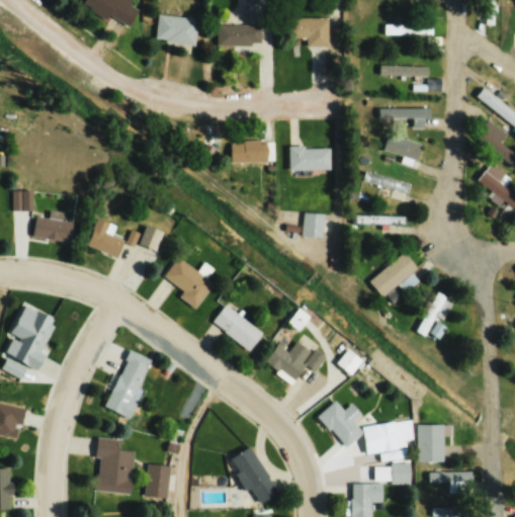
[(130,29),(141,11),(131,5),(134,0),(86,0),(85,4),(130,29)]
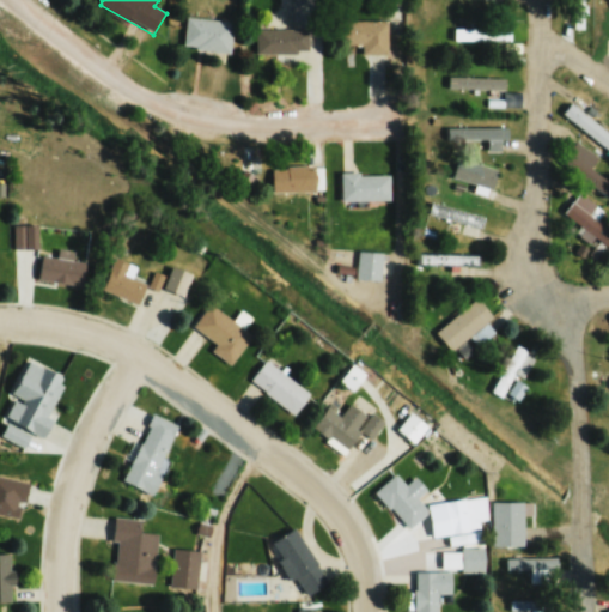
[(586,0),(567,0),(568,30),(586,30),(586,0)]
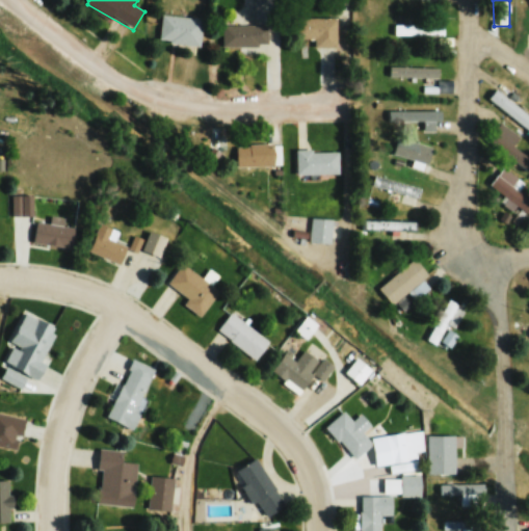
[(203,46),(205,19),(163,16),(161,44),(203,46)]
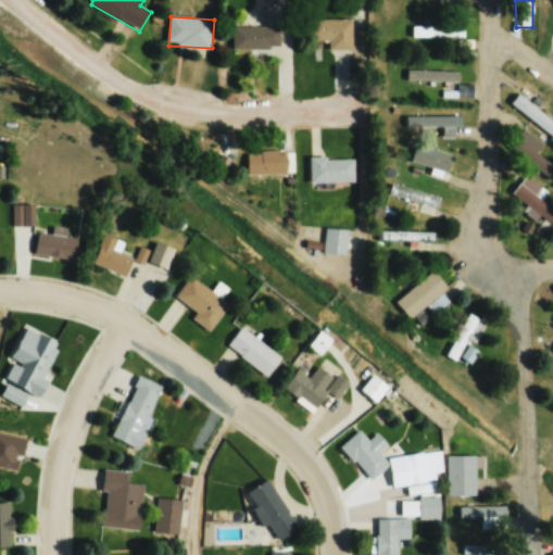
[(354,20),(315,20),(315,40),(330,40),(330,50),(354,50),(354,20)]
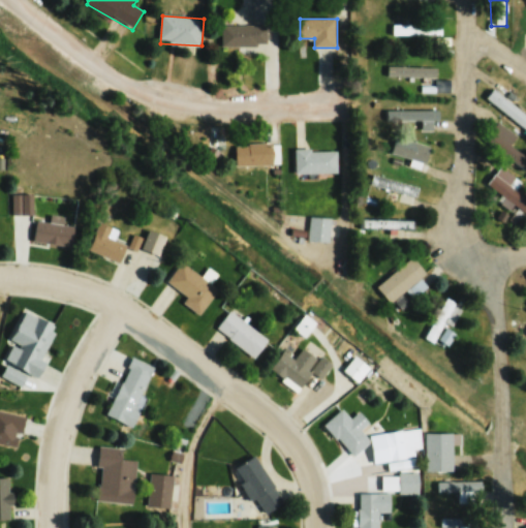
[(394,25),(394,35),(443,35),(443,25),(394,25)]
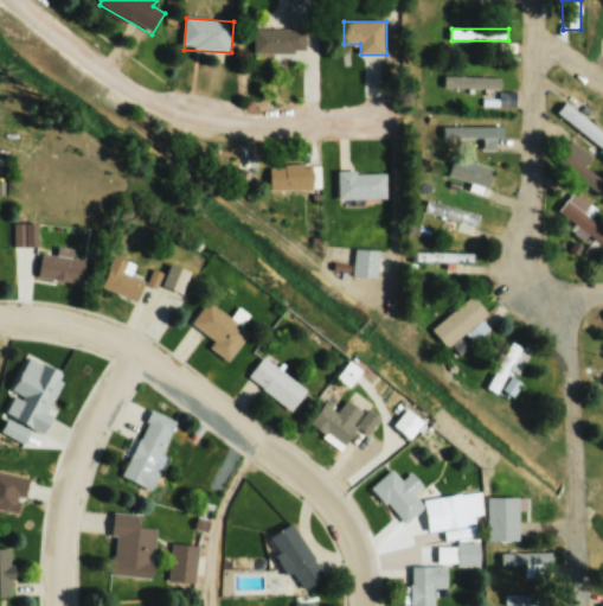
[(256,53),(307,53),(307,30),(256,30),(256,53)]
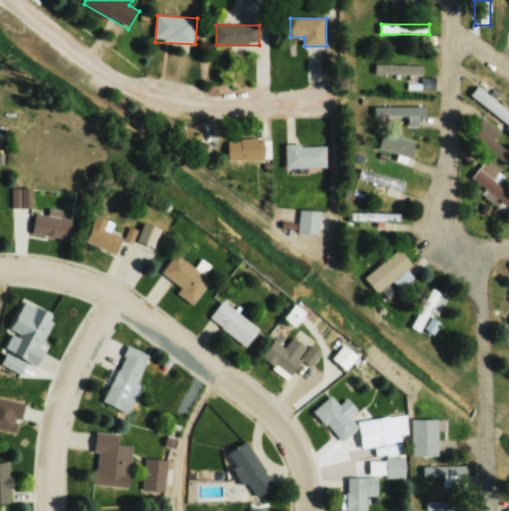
[(424,65),(377,65),(377,75),(424,75),(424,65)]
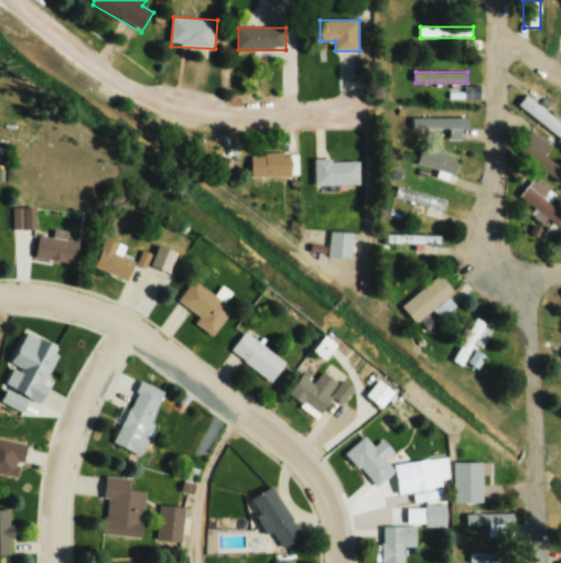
[(560,121),(528,96),(520,106),(560,137),(560,121)]
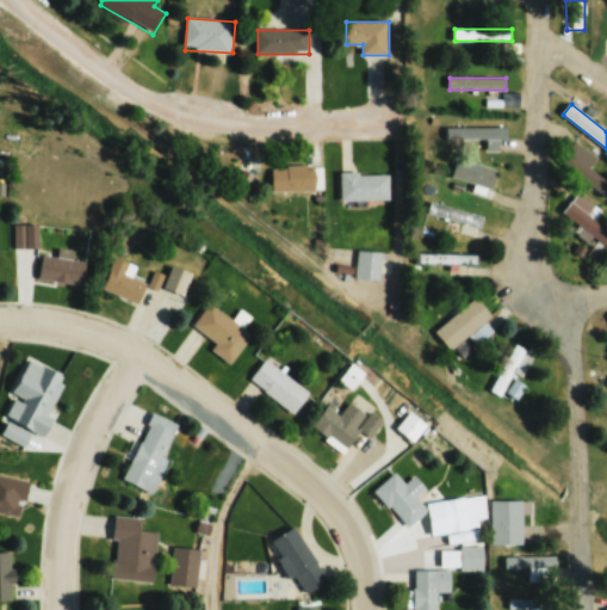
[(509,139),(509,127),(447,127),(447,139),(509,139)]
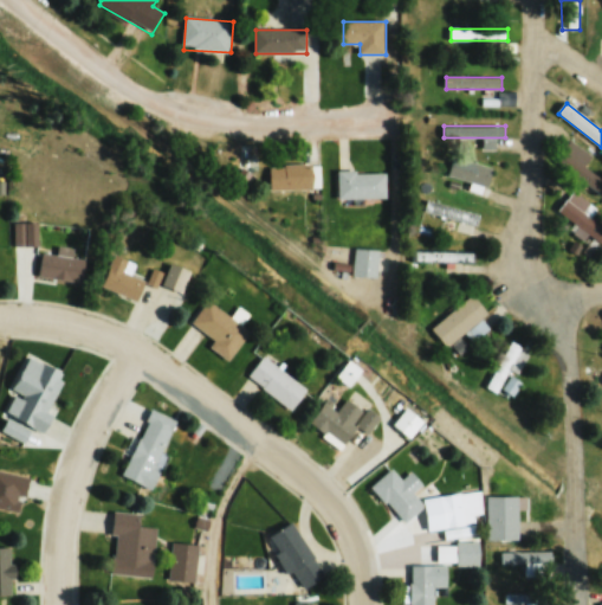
[(601,178),(586,168),(595,155),(573,141),(557,165),(601,192),(601,178)]
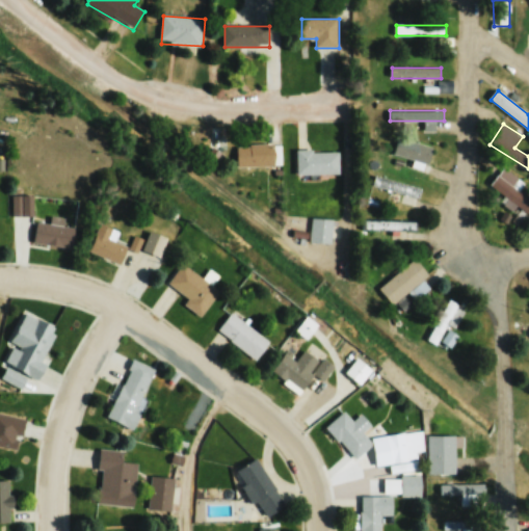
[(395,153),(429,164),(434,148),(400,136),(395,153)]
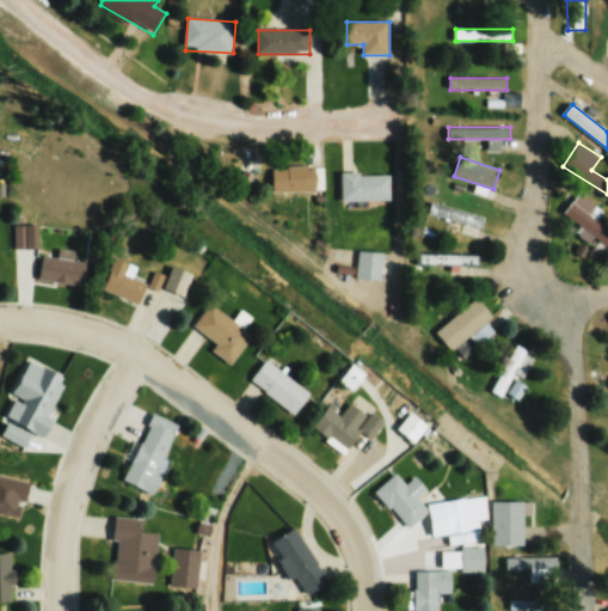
[(323,167),(274,167),(274,193),(323,193),(323,167)]
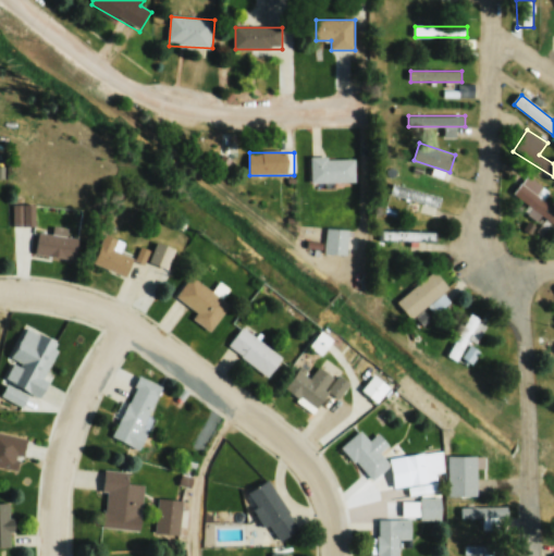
[(357,184),(357,158),(312,158),(312,184),(357,184)]
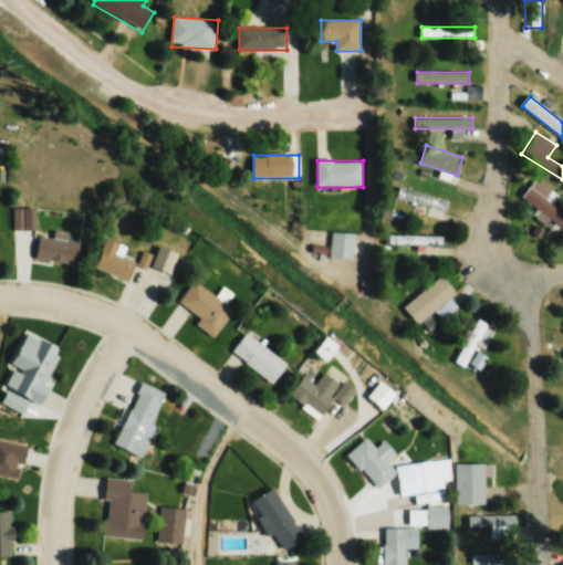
[(562,211),(530,188),(523,198),(562,225),(562,211)]
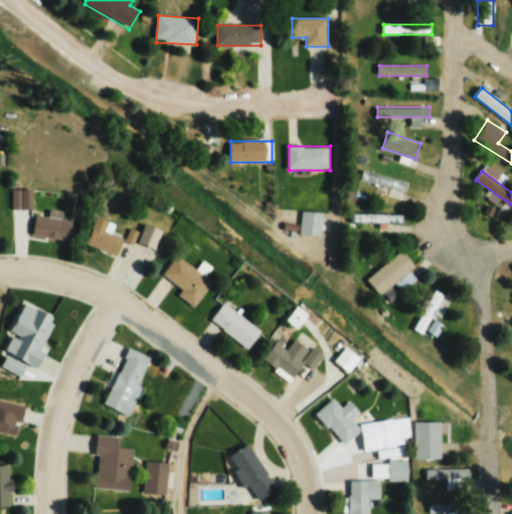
[(363,181),(391,187),(389,197),(406,201),(410,181),(365,172),(363,181)]
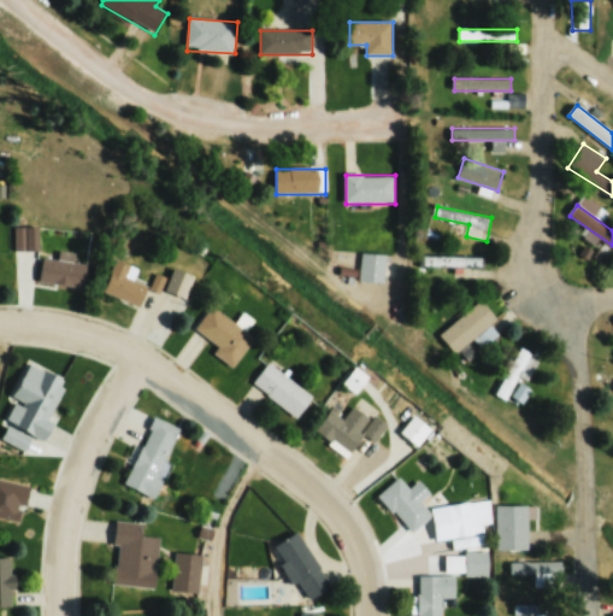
[(40,227),(16,227),(16,252),(40,252),(40,227)]
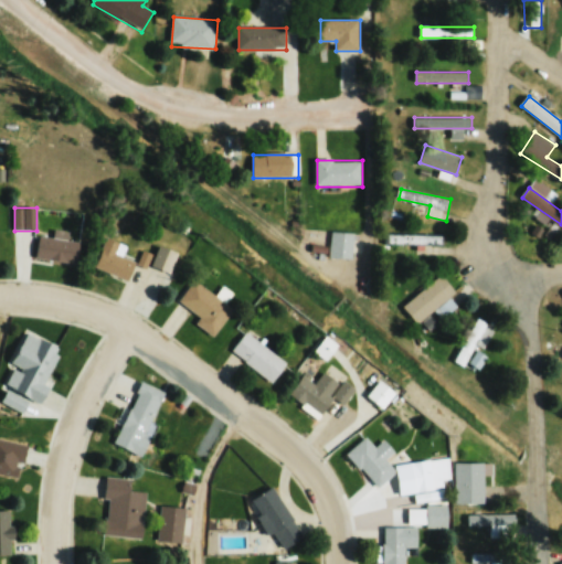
[(354,258),(354,233),(332,233),(332,258),(354,258)]
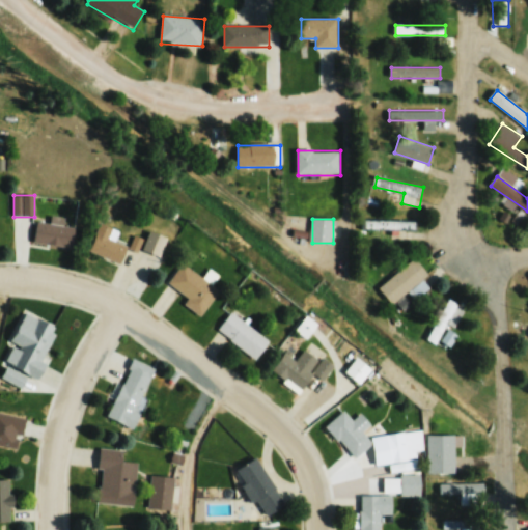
[(364,230),(417,230),(417,220),(364,220),(364,230)]
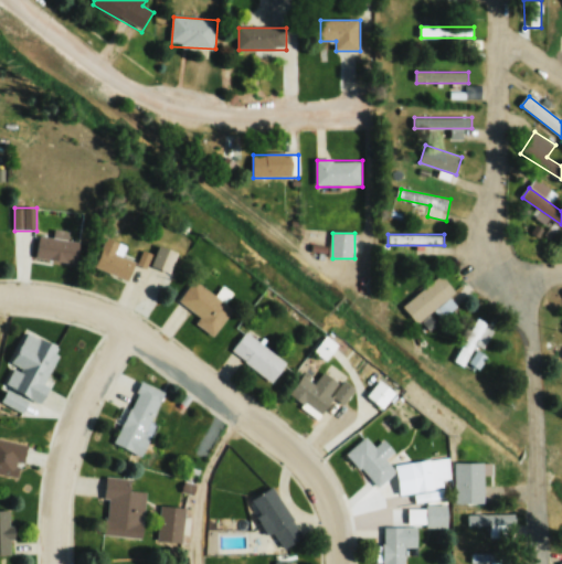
[(36,258),(77,265),(81,243),(41,236),(36,258)]
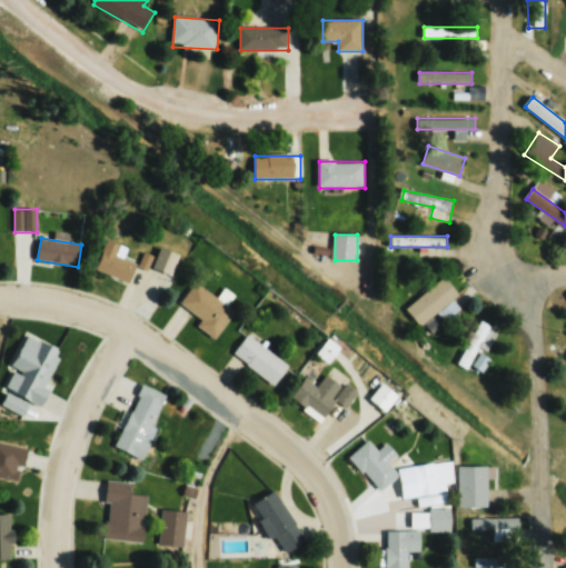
[(126,258),(130,248),(109,239),(96,270),(130,284),(138,263),(126,258)]
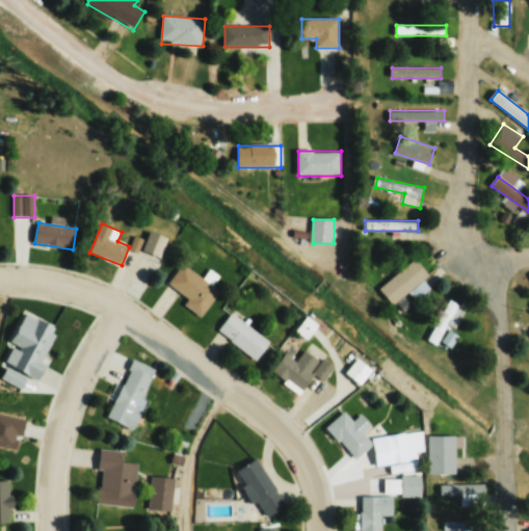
[(144,250),(161,257),(168,238),(152,232),(144,250)]
